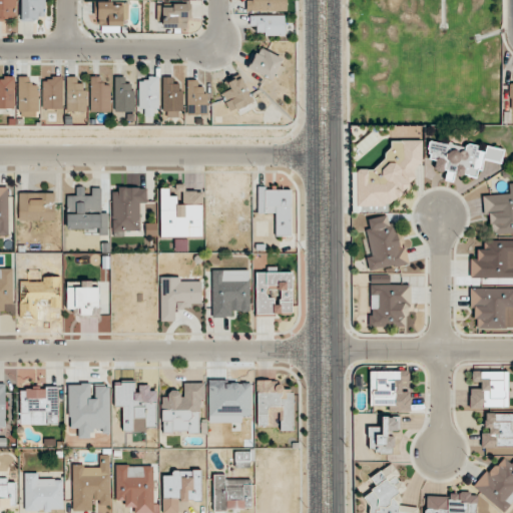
[(0,0),(0,20),(16,20),(15,0),(0,0)]
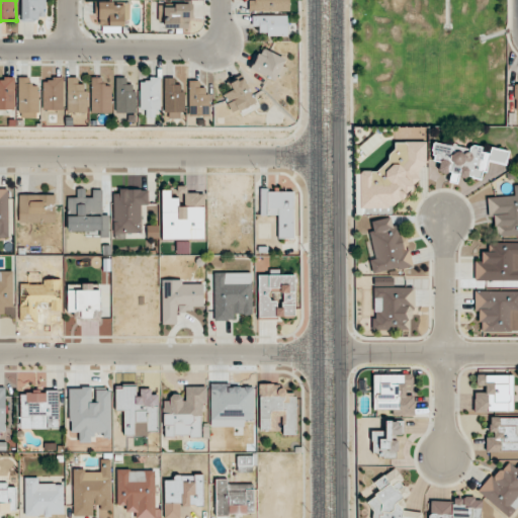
[(20,0),(21,20),(45,20),(45,0),(20,0)]
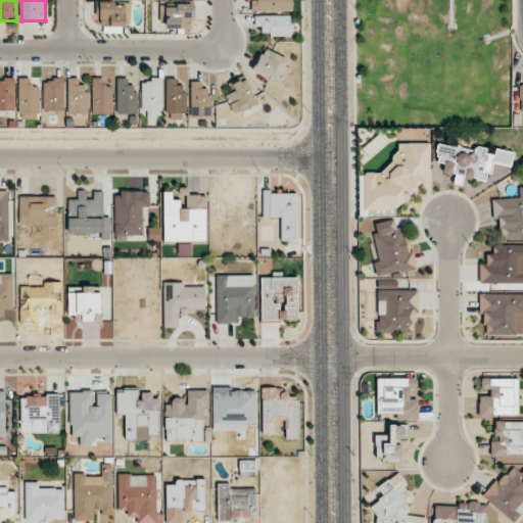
[(291,0),(260,0),(251,0),(251,11),(291,11),(291,0)]
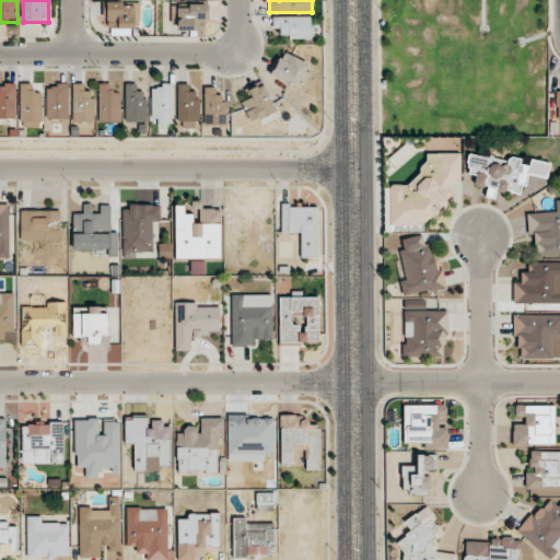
[(139,2),(105,2),(105,27),(139,27),(139,2)]
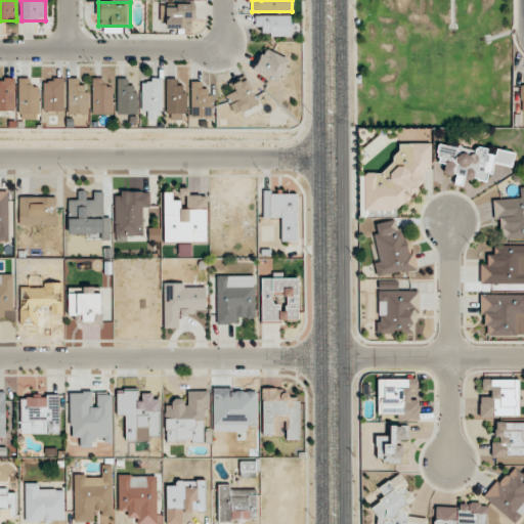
[(193,3),(165,3),(165,29),(193,29),(193,3)]
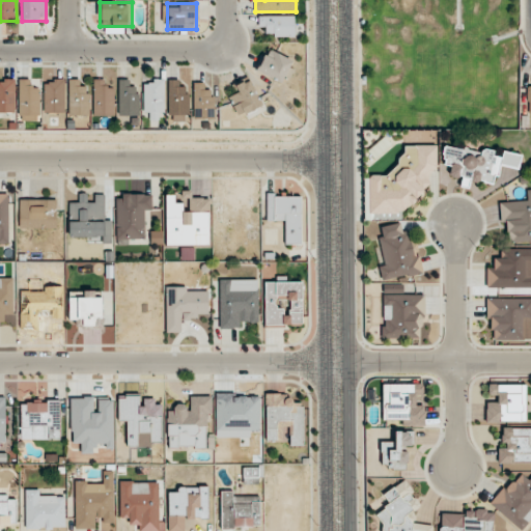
[(258,26),(269,26),(269,37),(295,37),(295,16),(258,16),(258,26)]
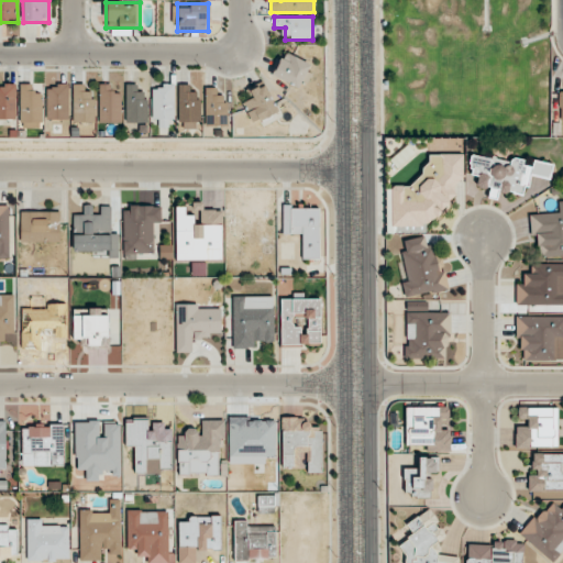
[(311,63),(283,51),(272,75),(300,88),(311,63)]
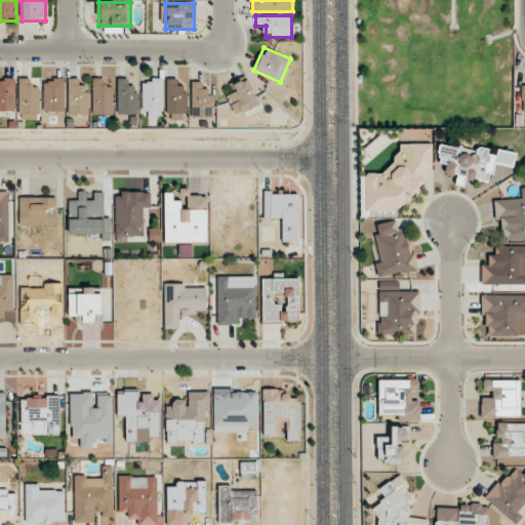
[(0,110),(14,111),(14,78),(0,77),(0,110)]
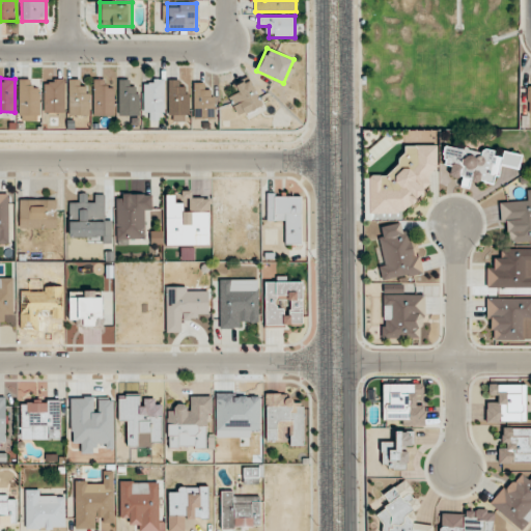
[(234,85),(238,93),(229,96),(239,120),(264,110),(252,78),(234,85)]
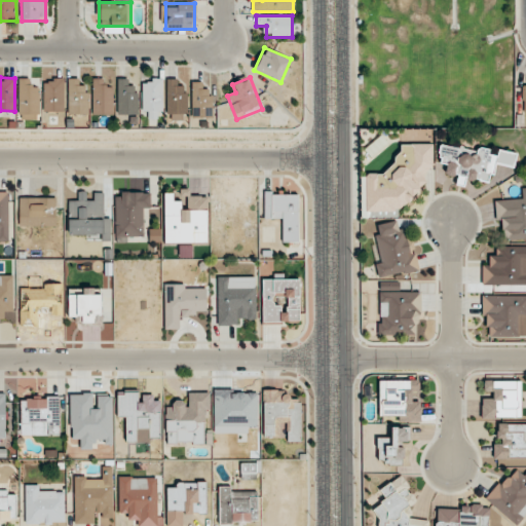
[(19,119),(39,119),(39,88),(30,88),(30,78),(19,78),(19,119)]
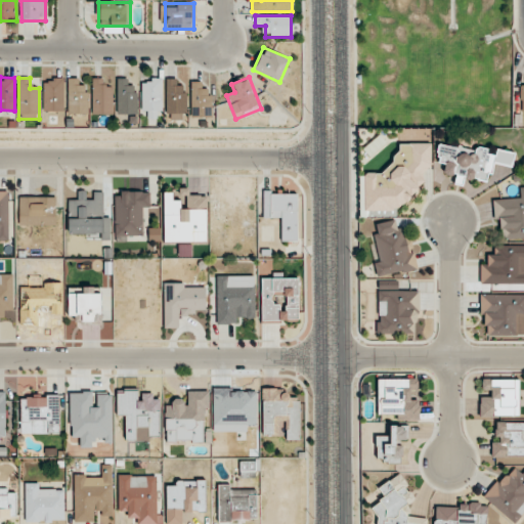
[(63,78),(43,78),(43,112),(63,112),(63,78)]
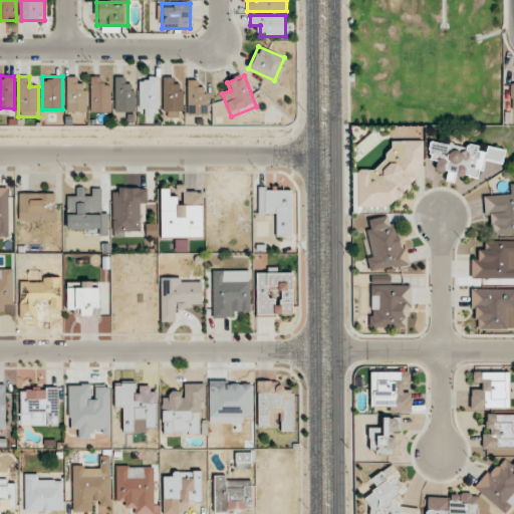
[(66,111),(86,111),(86,85),(76,85),(76,76),(66,76),(66,111)]
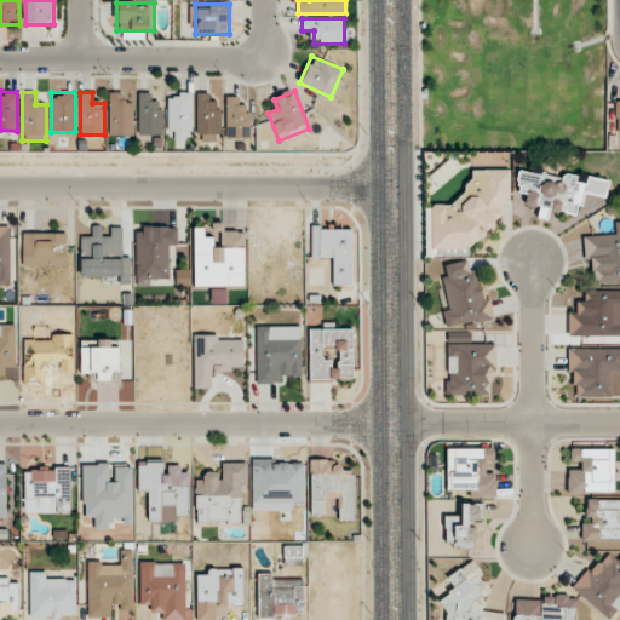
[(109,135),(132,135),(132,101),(122,101),(122,92),(109,92),(109,135)]
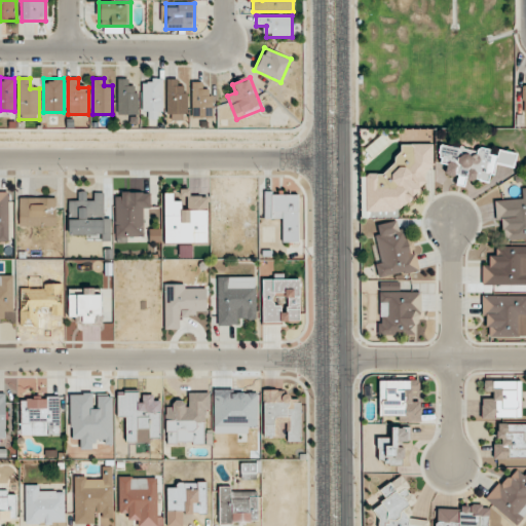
[(162,78),(142,78),(142,118),(162,118),(162,78)]
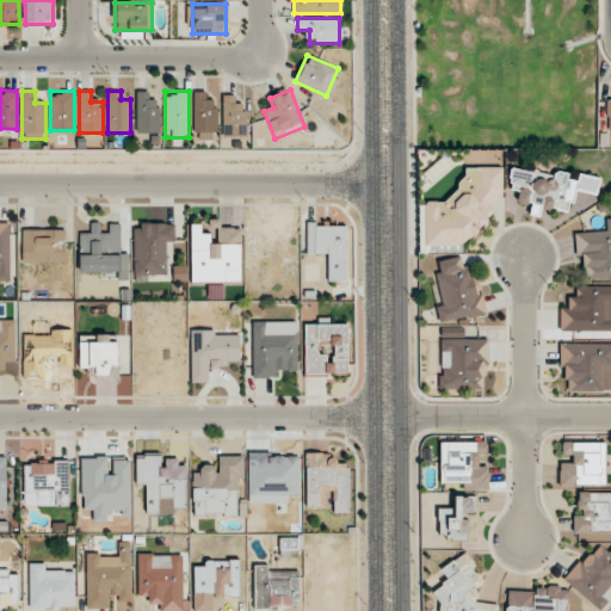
[(136,134),(160,134),(160,103),(148,103),(148,92),(136,92),(136,134)]
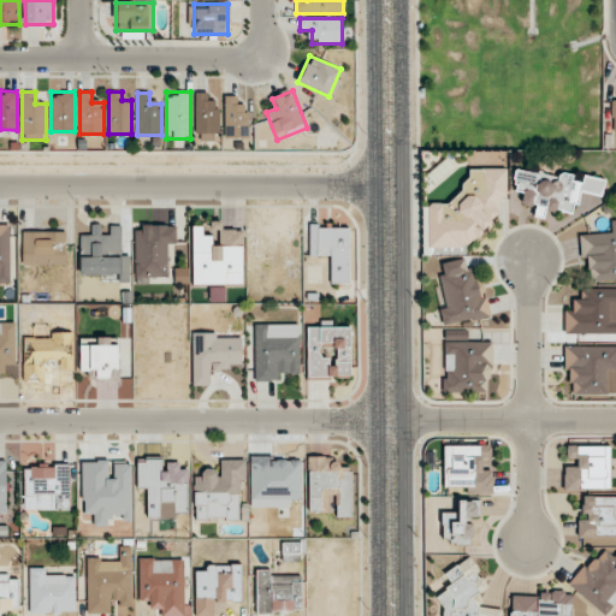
[(195,134),(219,134),(219,104),(207,104),(207,93),(195,93),(195,134)]
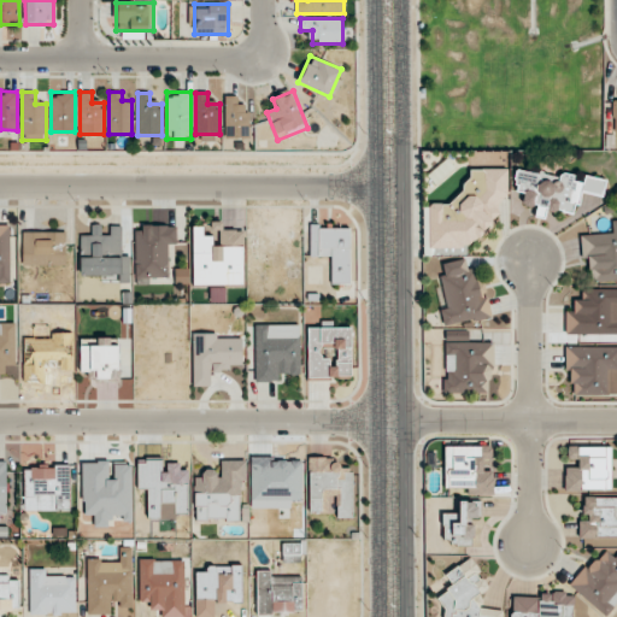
[(224,97),(224,139),(247,139),(247,106),(236,106),(236,97),(224,97)]
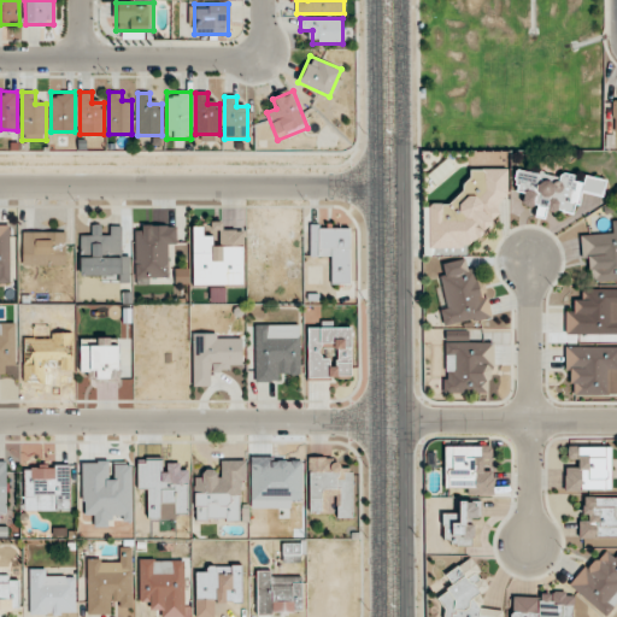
[(507,169),(462,169),(462,204),(428,204),(427,253),(468,254),(468,240),(494,240),(494,201),(507,201),(507,169)]
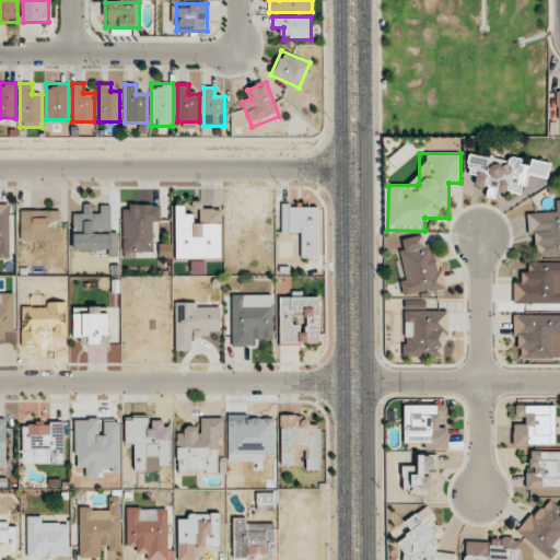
[(522,194),(525,176),(546,179),(549,163),(527,159),(526,162),(468,153),(465,173),(476,175),(474,186),(486,188),(485,197),(494,198),(497,189),(522,194)]
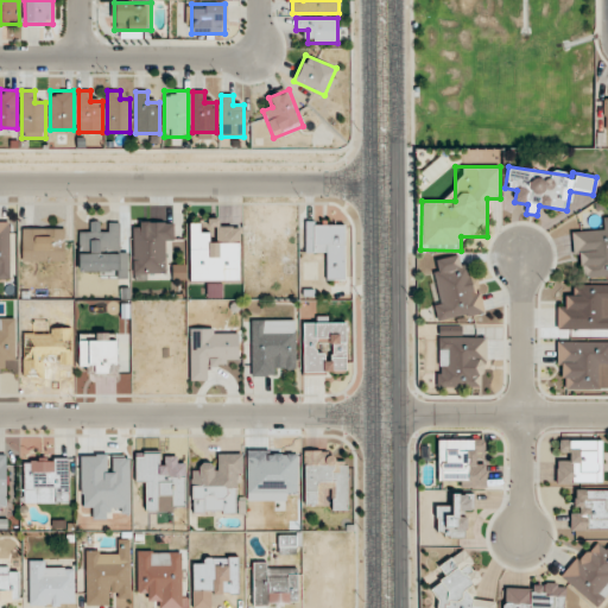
[(11,222),(0,221),(0,279),(12,280),(11,222)]
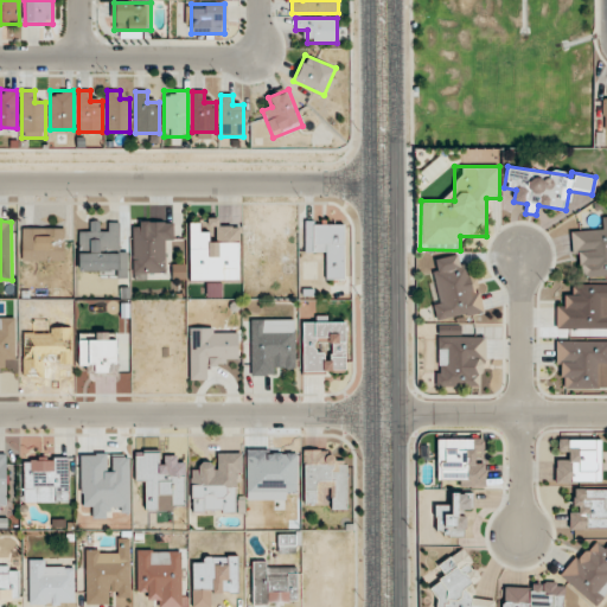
[(78,274),(127,274),(127,250),(117,250),(117,223),(103,223),(103,221),(90,221),(90,231),(78,231),(78,274)]
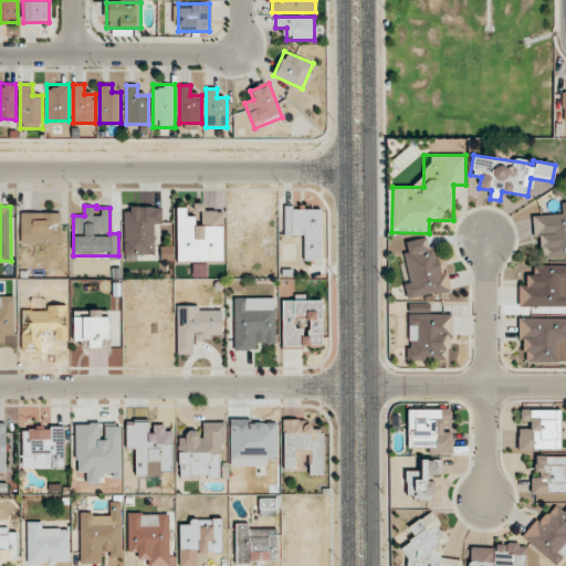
[(124,255),(150,255),(150,230),(161,230),(161,206),(124,206),(124,255)]
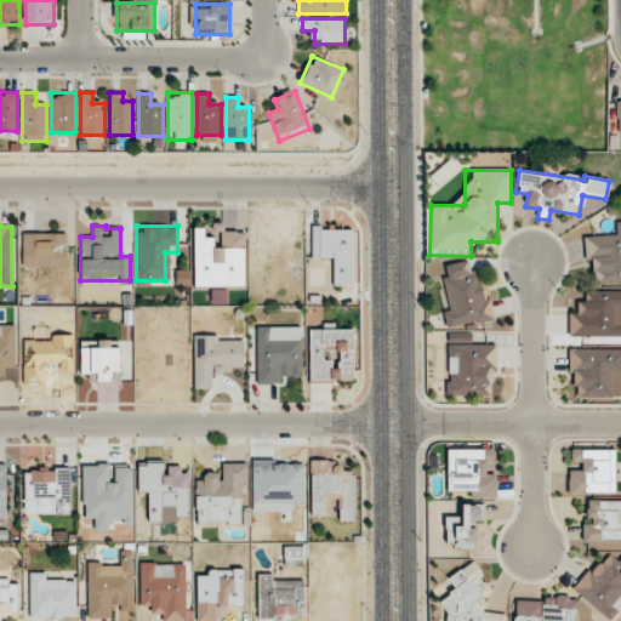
[(353,226),(312,226),(312,260),(332,260),(332,286),(353,286),(353,226)]
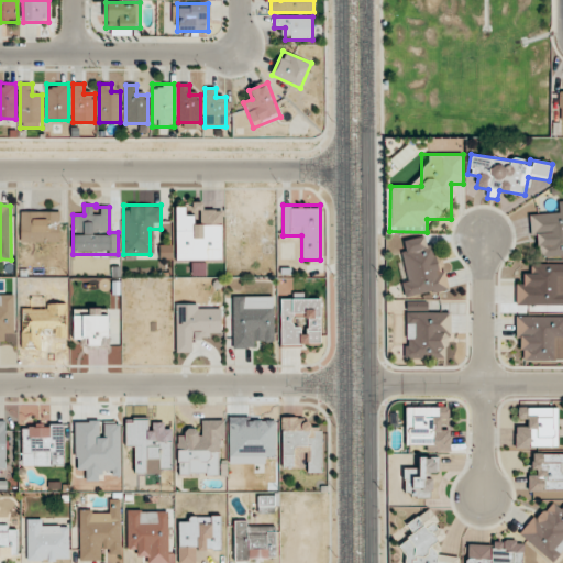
[(175,261),(222,261),(222,210),(199,210),(199,217),(186,217),(186,207),(175,207),(175,261)]
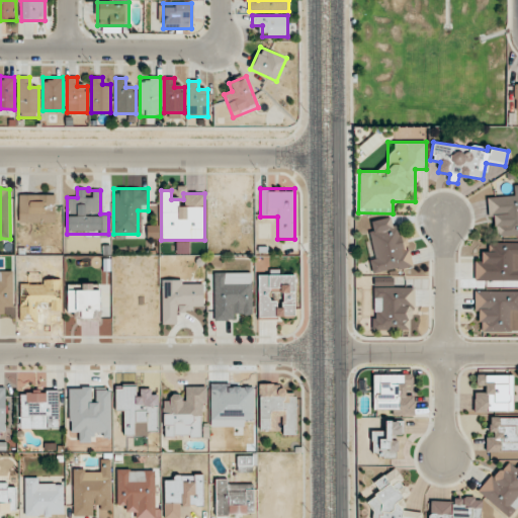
[(18,223),(55,223),(55,194),(18,194),(18,223)]
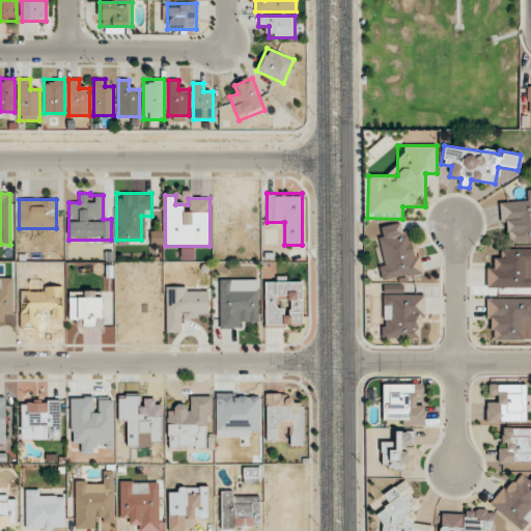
[(382,279),(422,275),(417,231),(402,232),(401,223),(376,226),(382,279)]
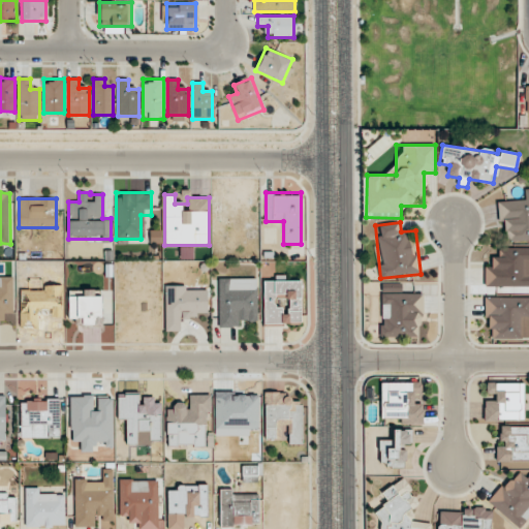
[(485,288),(528,287),(528,247),(496,248),(496,259),(485,259),(485,288)]
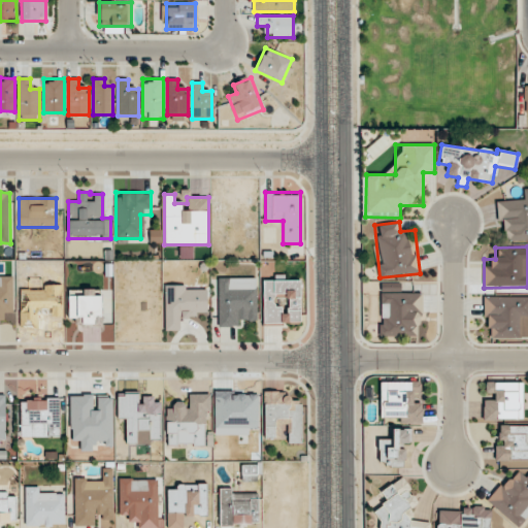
[(0,317),(13,317),(13,276),(0,276),(0,317)]
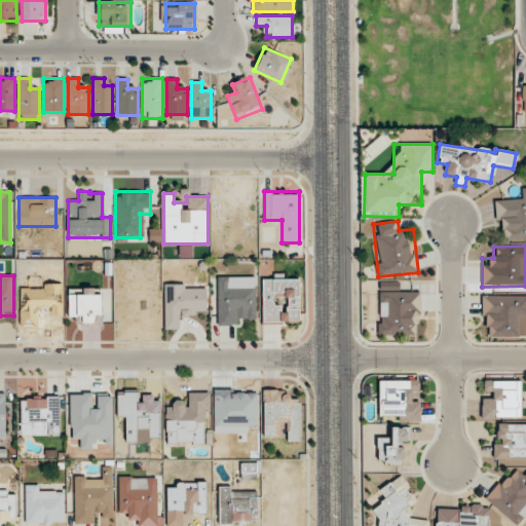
[(256,277),(217,277),(217,326),(238,326),(238,316),(256,316),(256,277)]
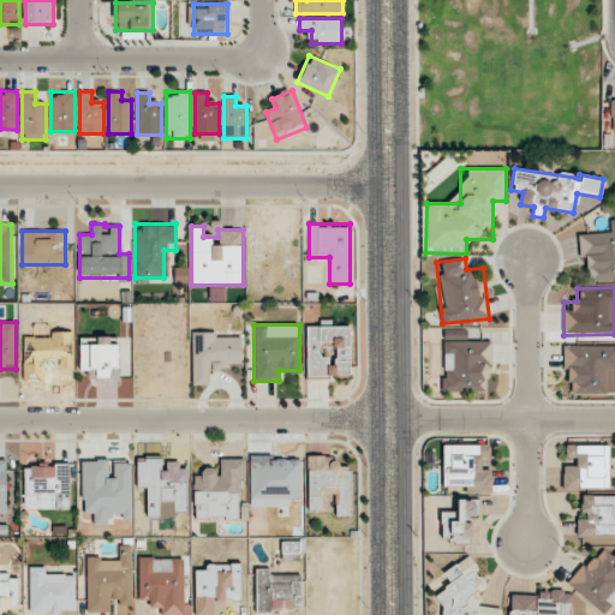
[(442,392),(487,393),(487,382),(494,382),(494,341),(467,341),(467,329),(442,329),(442,392)]
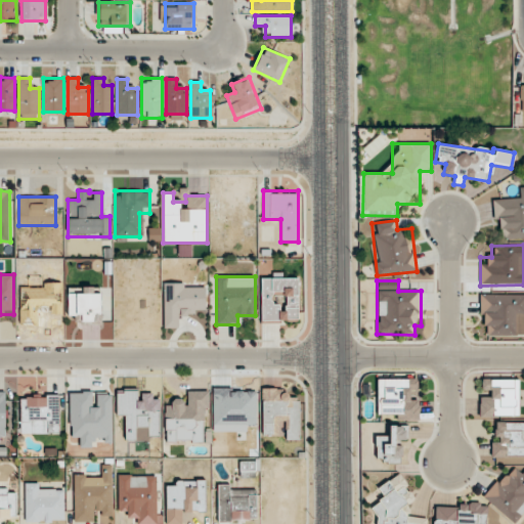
[(100,322),(100,288),(78,288),(78,295),(69,295),(69,318),(77,318),(77,322),(100,322)]
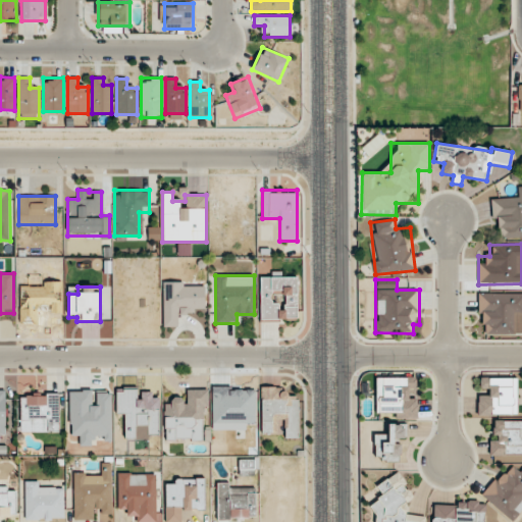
[(478,335),(521,335),(521,294),(478,295),(478,335)]
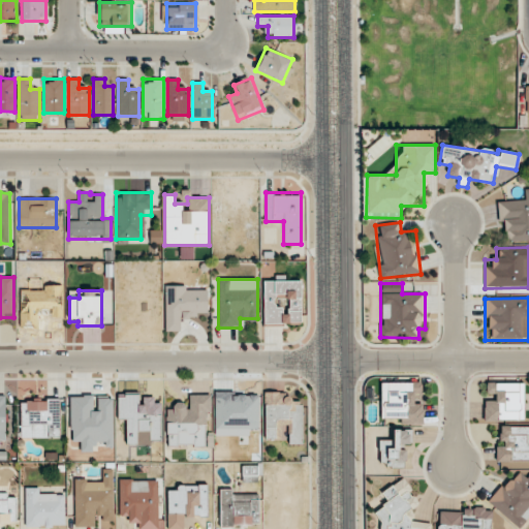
[(424,423),(424,403),(413,403),(413,393),(423,393),(423,382),(381,382),(381,423),(424,423)]
